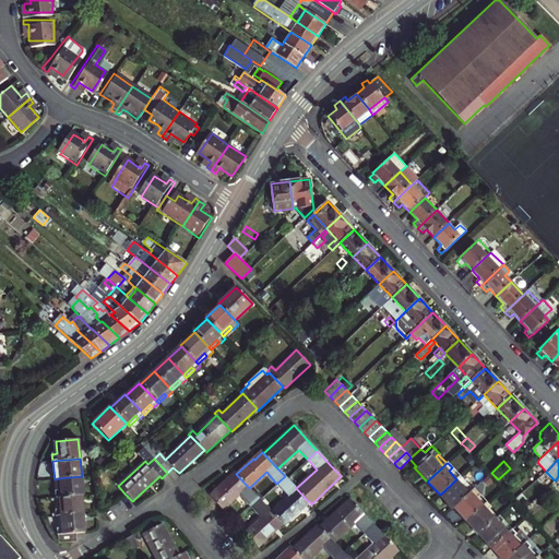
[(459,477),(451,468),(449,471),(456,479),(459,477)]
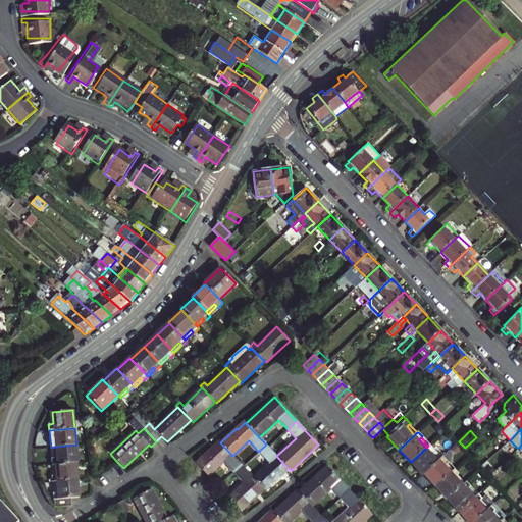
[(219,440),(211,449),(212,449),(220,441),(219,440)]
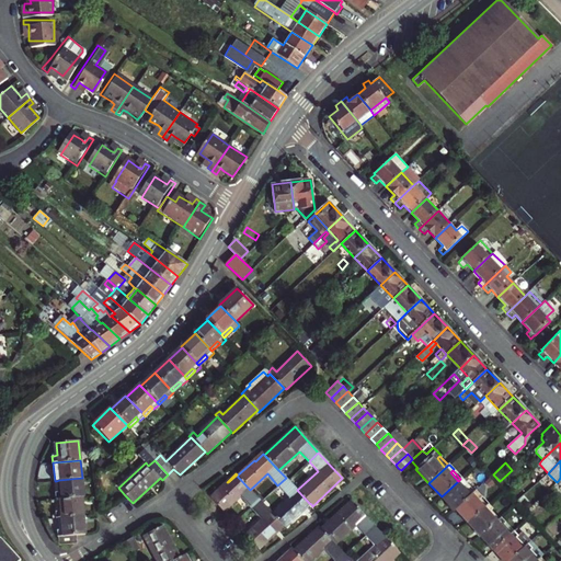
[(237,474),(228,482),(227,482),(209,497),(222,512),(240,495),(251,507),(260,500),(250,490),(237,476),(237,474)]
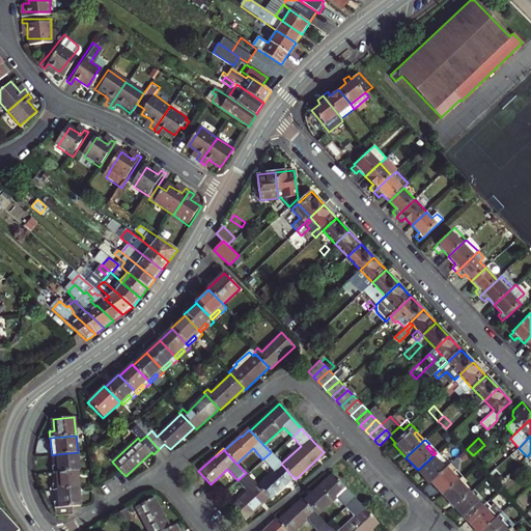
[(79,471),(78,452),(56,454),(57,466),(54,467),(52,467),(53,473),(56,473),(78,471),(79,471)]
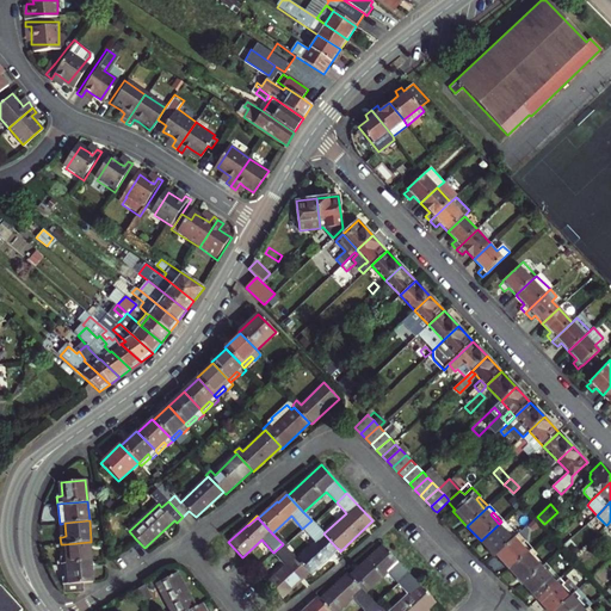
[(314,542),(296,559),(308,572),(309,573),(312,575),(329,557),(328,556),(337,548),(323,534),(312,520),(302,529),(314,542)]
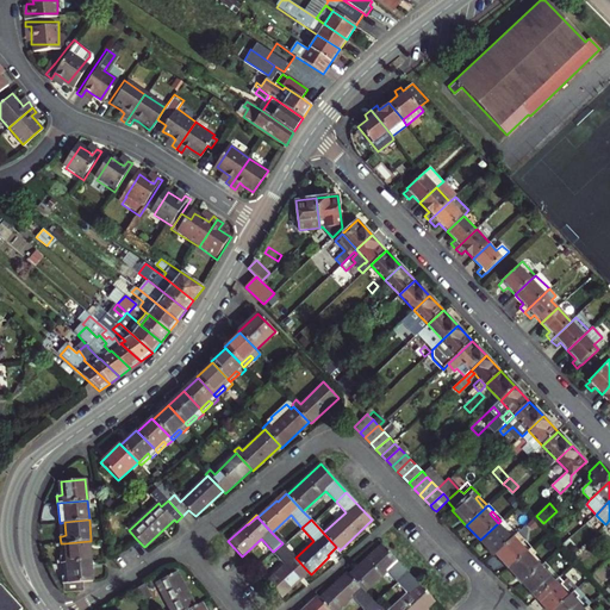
[(498,523),(480,540),(495,554),(496,553),(511,539),(503,529),(506,527),(508,526),(502,520),(500,521),(498,523)]
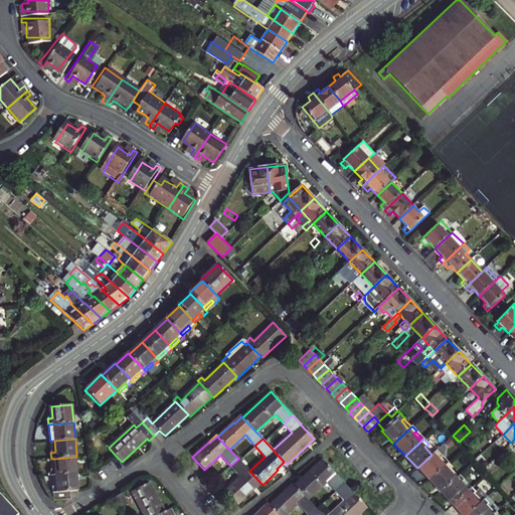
[(435,452),(427,445),(424,447),(432,455),(435,452)]
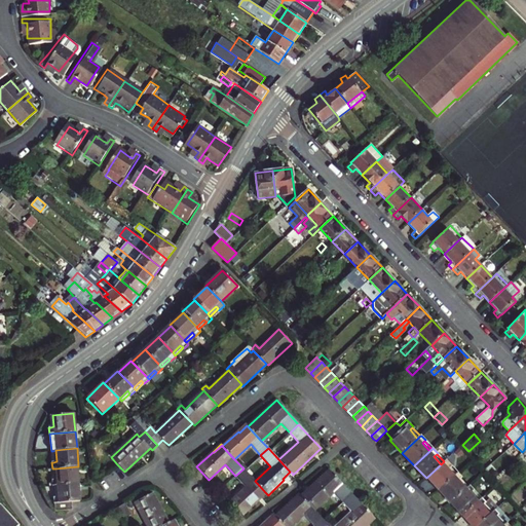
[(441,464),(427,477),(440,490),(455,476),(447,467),(450,465),(451,464),(446,459),(444,461),(441,464)]
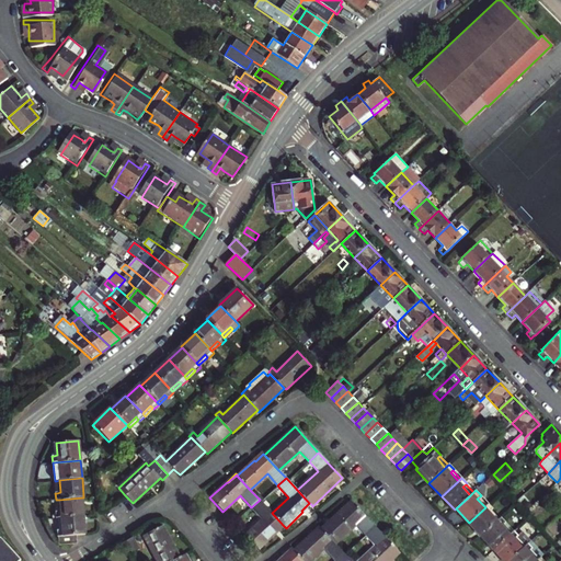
[(485,507),(488,505),(480,496),(477,499),(485,507)]
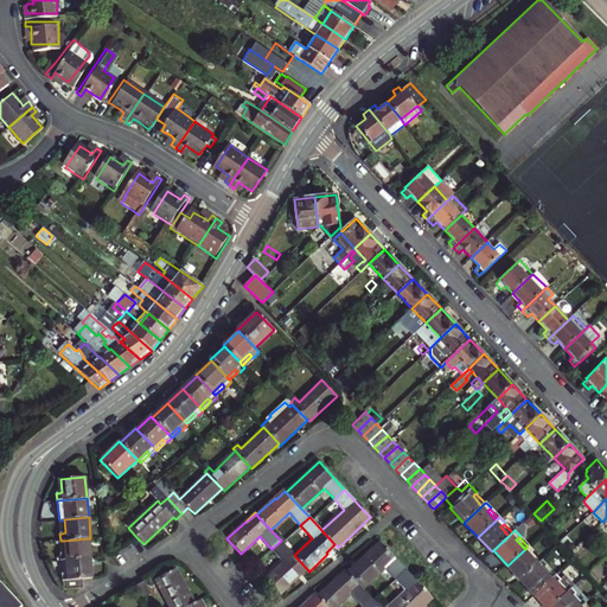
[(90,558),(89,538),(64,541),(65,554),(62,554),(59,554),(61,561),(63,561),(66,561),(90,558)]
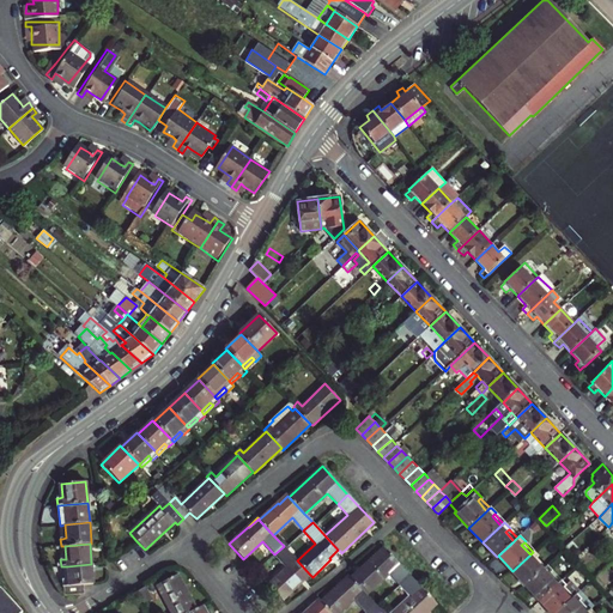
[(286,568),(267,586),(281,601),(302,583),(299,582),(309,574),(297,560),(284,546),(274,554),(286,568)]
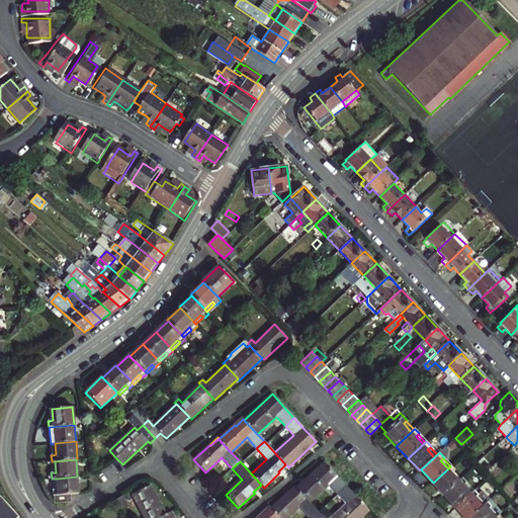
[(296,489),(310,502),(329,485),(338,494),(346,486),(325,462),(296,489)]
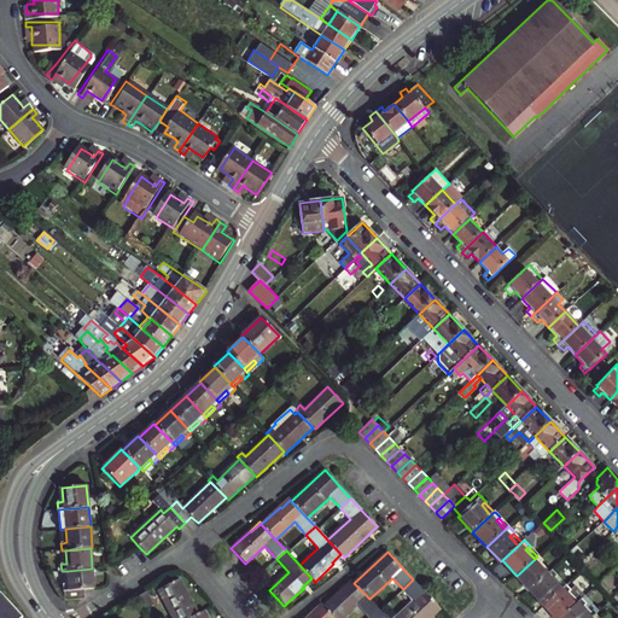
[(332,563),(333,564),(343,555),(340,554),(332,563)]
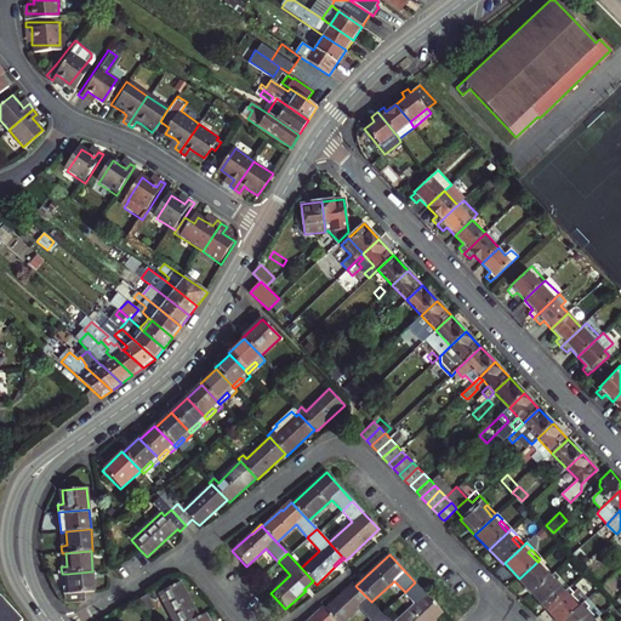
[(540,559),(537,562),(519,579),(533,593),(551,576),(542,568),(546,564),(547,563),(541,558),(540,559)]
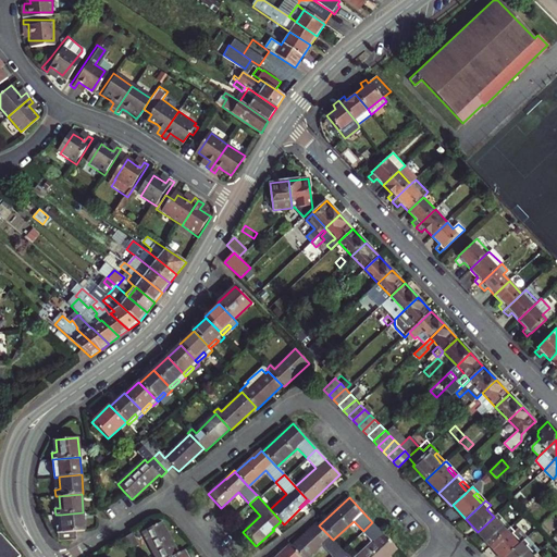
[(497,515),(490,506),(486,509),(494,517),(497,515)]
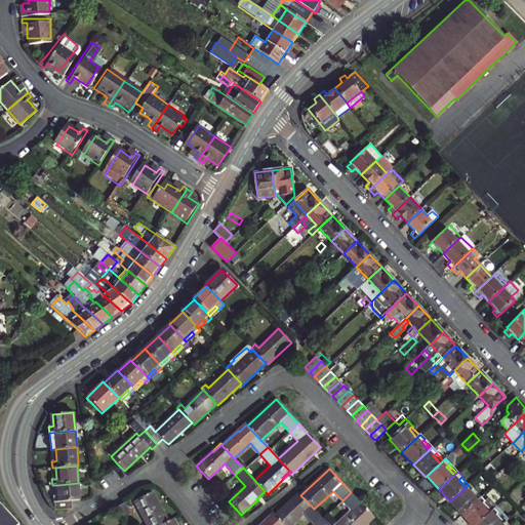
[(79,499),(78,483),(57,485),(58,495),(55,496),(53,496),(54,510),(70,508),(70,500),(79,499)]
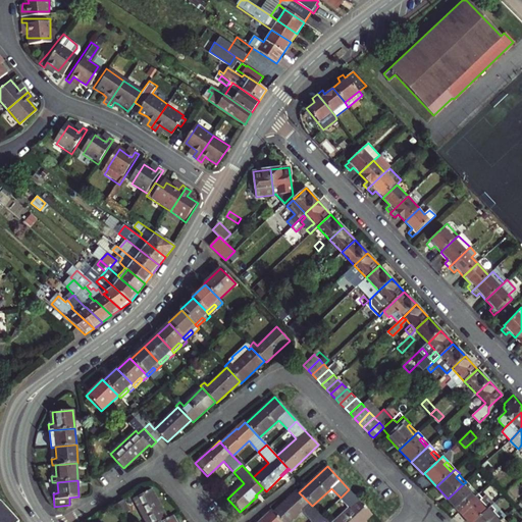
[(466,482),(463,484),(448,499),(460,512),(475,498),(468,489),(470,487),(471,486),(467,481),(466,482)]
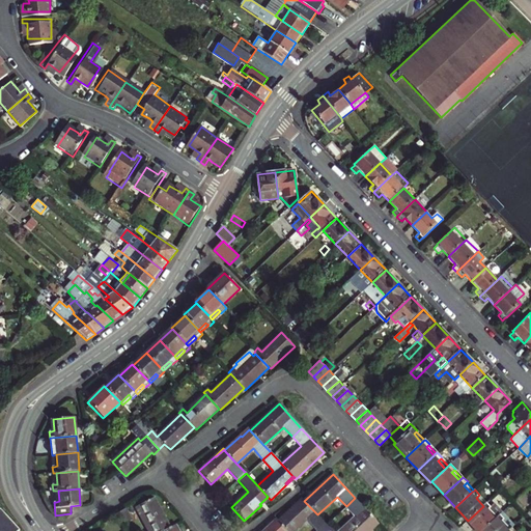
[(485,504),(478,496),(476,498),(483,506),(485,504)]
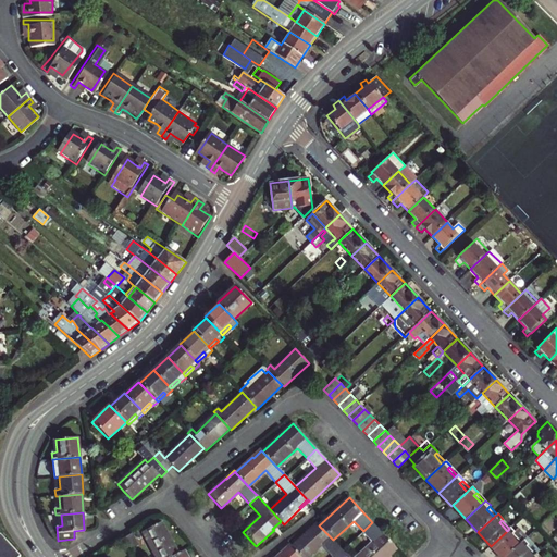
[(171,556),(178,554),(161,521),(143,532),(156,556),(171,556)]
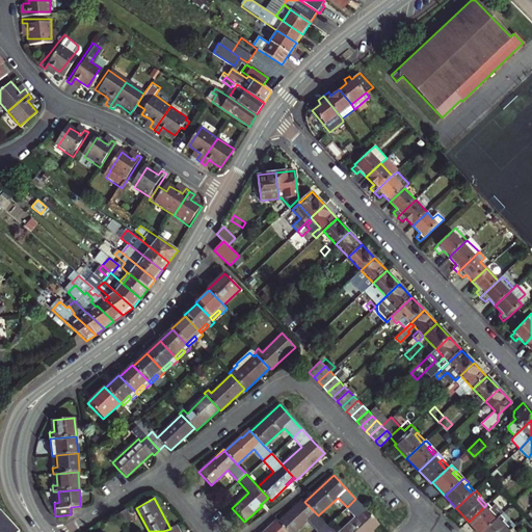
[(260,505),(262,506),(269,499),(268,498),(260,505)]
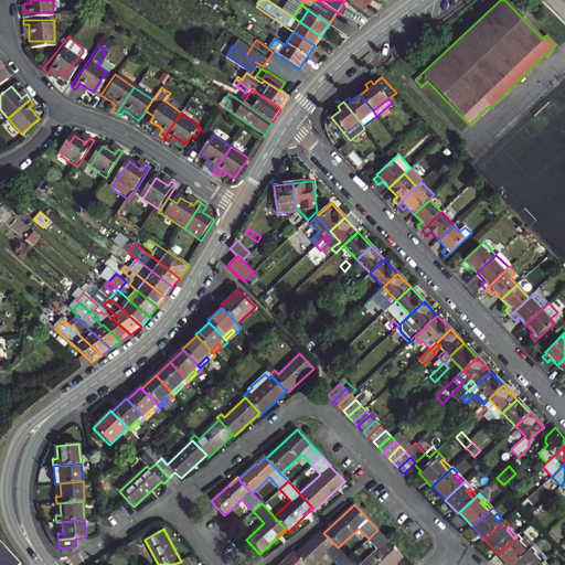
[(393,564),(403,557),(377,530),(369,539),(377,550),(360,564),(393,564)]
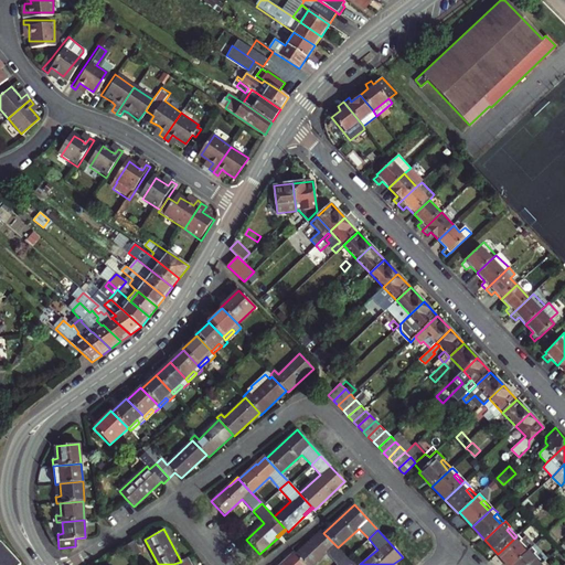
[(296,554),(306,564),(312,564),(327,553),(338,564),(347,556),(338,547),(323,533),(323,532),(315,540),(313,537),(296,554)]
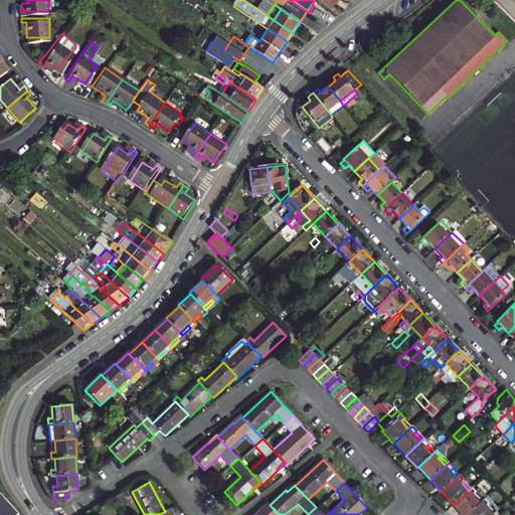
[(471,489),(469,491),(454,505),(462,514),(467,514),(480,503),(473,495),(475,493),(477,492),(472,488),(471,489)]
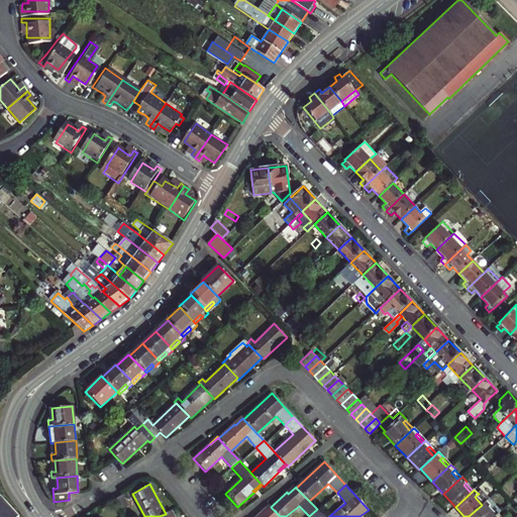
[(120,494),(112,499),(120,509),(127,504),(120,494)]
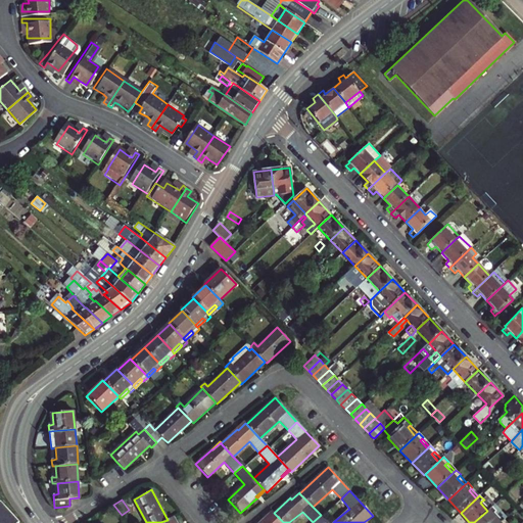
[(0,522),(17,522),(18,522),(0,501),(0,522)]
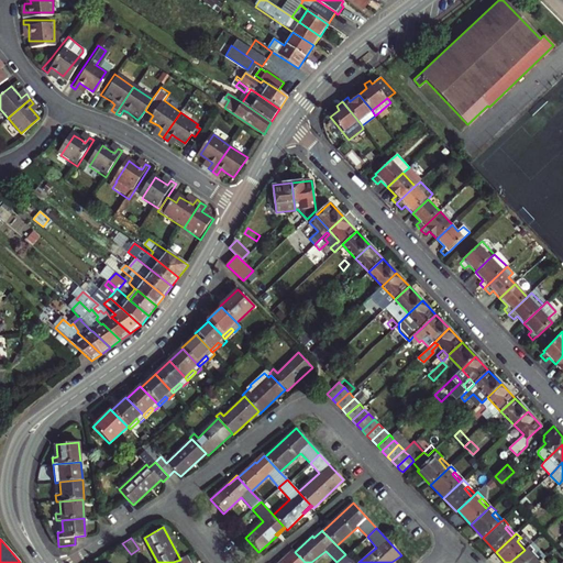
[(517,541),(525,550),(528,548),(519,539),(517,541)]
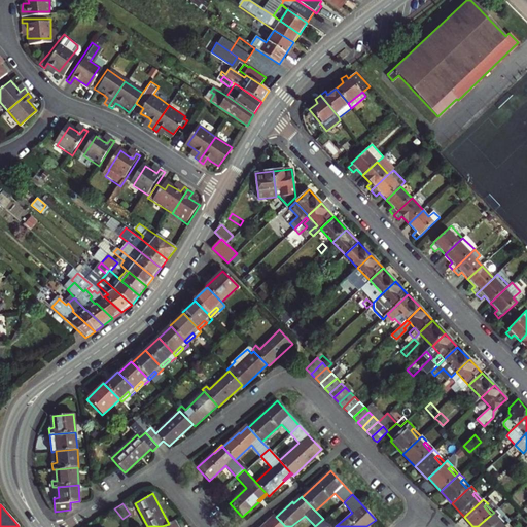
[(494,513),(491,515),(478,526),(504,526),(505,526),(497,519),(499,517),(501,516),(496,511),(494,513)]
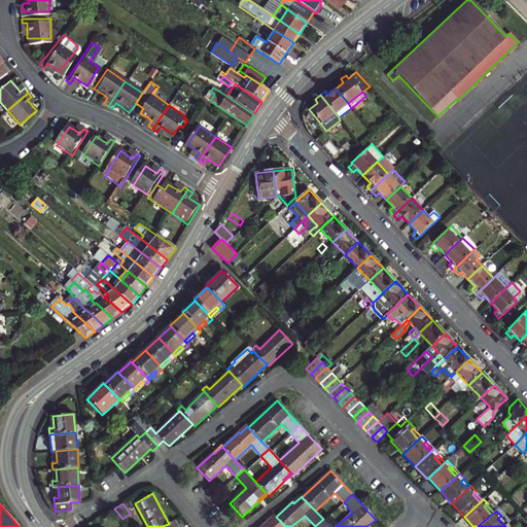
[(267,523),(268,524),(276,517),(275,516),(267,523)]
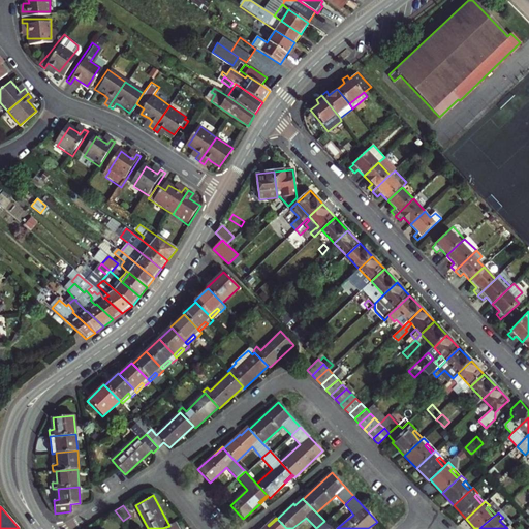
[(286,528),(277,519),(269,526),(268,525),(262,528),(286,528)]
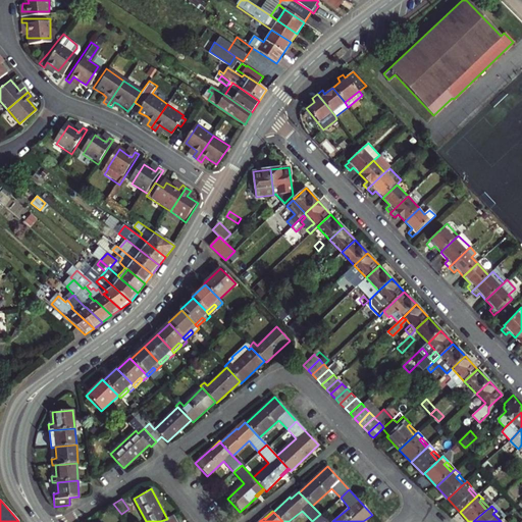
[(503,520),(494,512),(492,514),(501,521),(503,520)]
